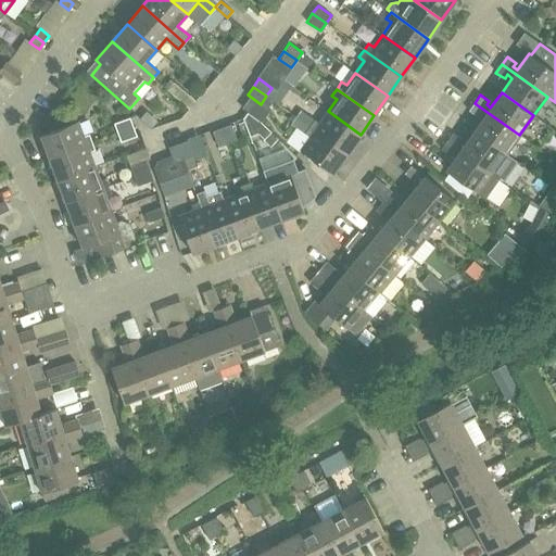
[(506,153),(508,151),(519,135),(475,103),(469,111),(478,117),(480,113),(484,116),(474,131),(506,153)]
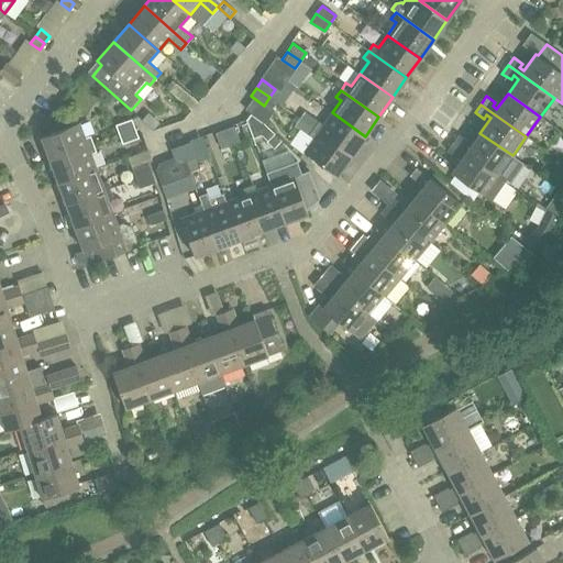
[(351,155),(365,136),(332,112),(323,125),(318,122),(313,129),(351,155)]
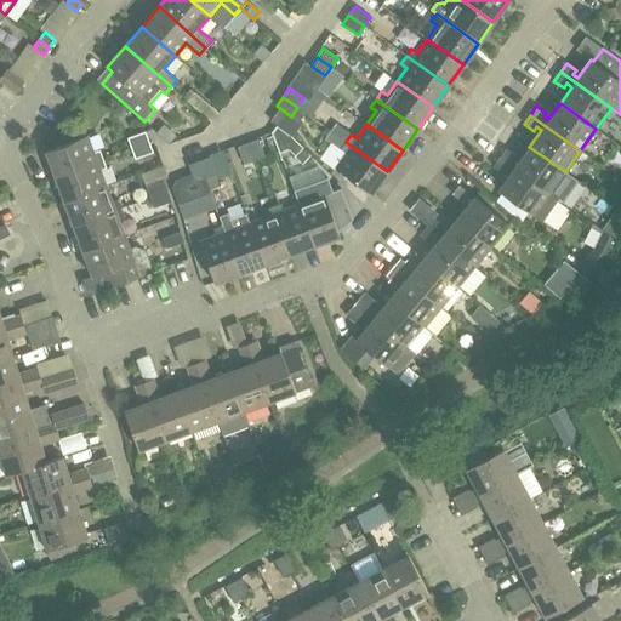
[(148,141),(144,131),(127,138),(131,148),(148,141)]
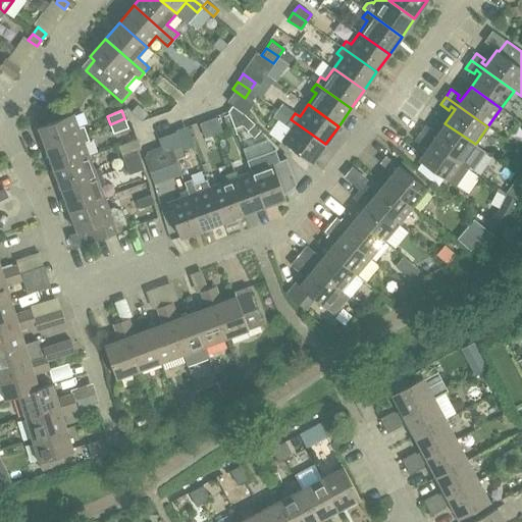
[(243,113),(237,120),(248,131),(254,123),(243,113)]
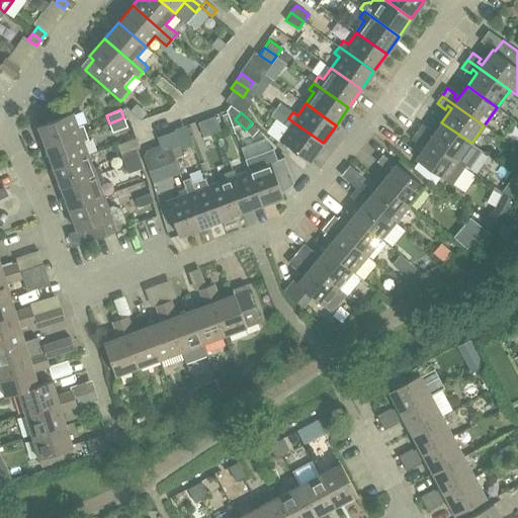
[(38,125),(46,147),(86,133),(83,125),(78,126),(72,113),(38,125)]
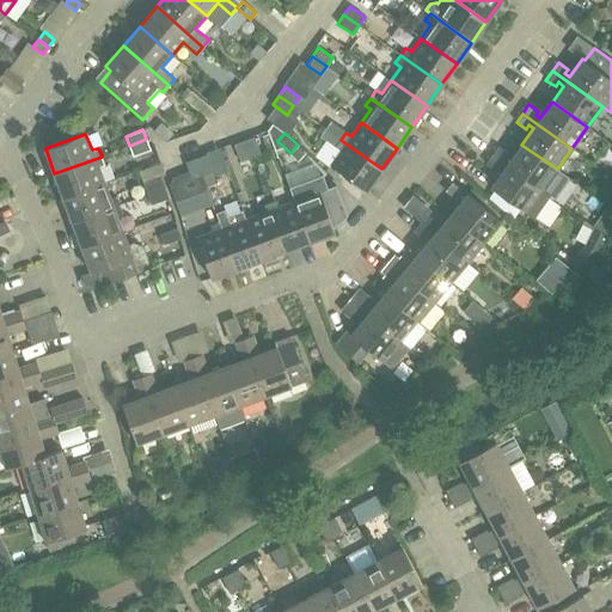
[(244,141),(250,158),(261,154),(255,138),(244,141)]
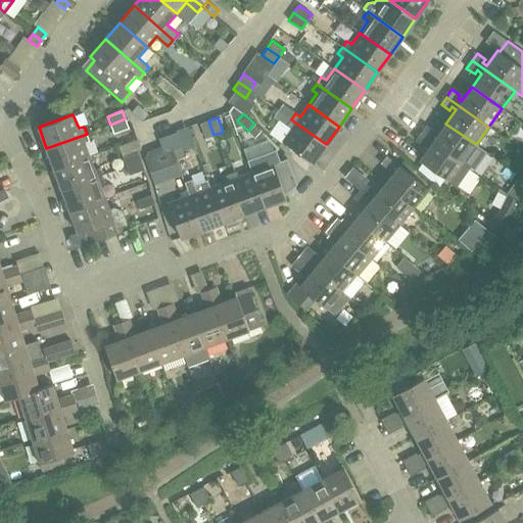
[(128,128),(125,119),(110,125),(113,133),(128,128)]
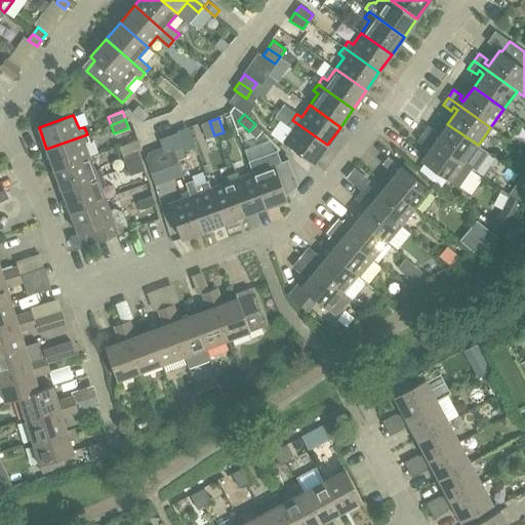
[(314,163),(327,145),(292,120),(288,126),(292,129),(284,142),(314,163)]
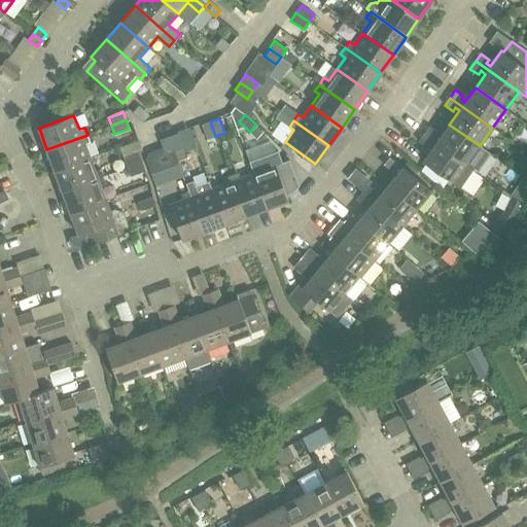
[(207,139),(215,136),(210,121),(202,125),(207,139)]
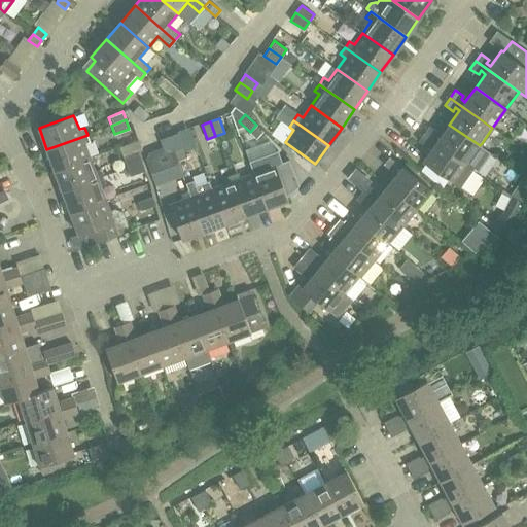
[(480,145),(449,125),(440,139),(435,136),(437,132),(429,127),(424,134),(473,169),(477,165),(481,165),(483,163),(484,159),(483,154),(486,150),(480,145)]
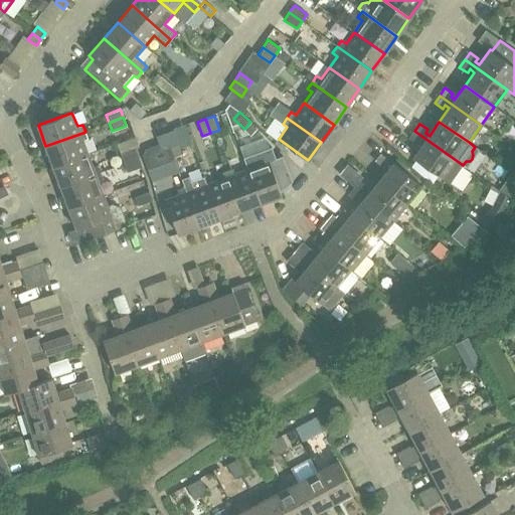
[(165,134),(170,148),(179,145),(173,130),(165,134)]
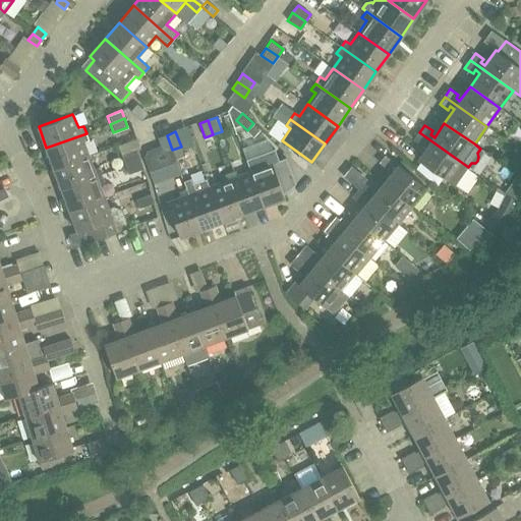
[(418,160),(448,181),(455,186),(468,167),(419,132),(414,139),(422,146),(425,141),(428,145),(418,160)]
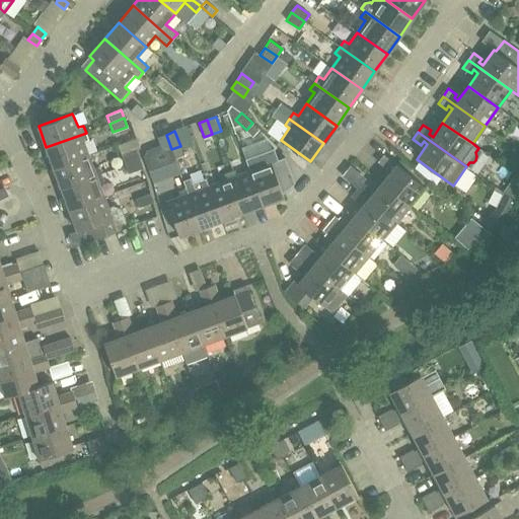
[(46,147),(54,167),(88,155),(83,142),(88,140),(86,133),(46,147)]
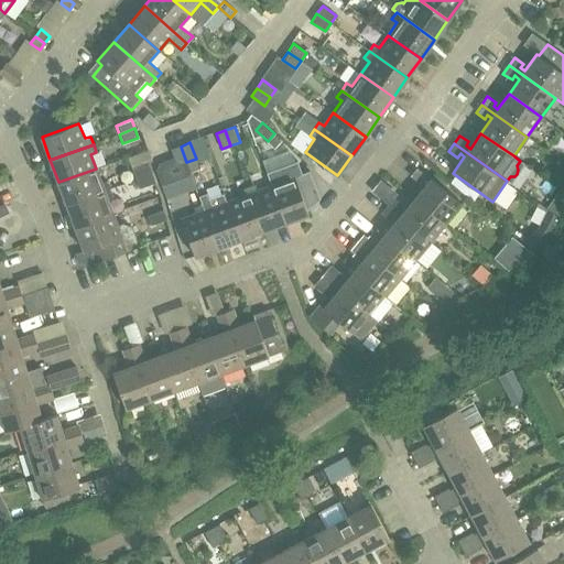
[(186,162),(181,147),(172,149),(177,165),(186,162)]
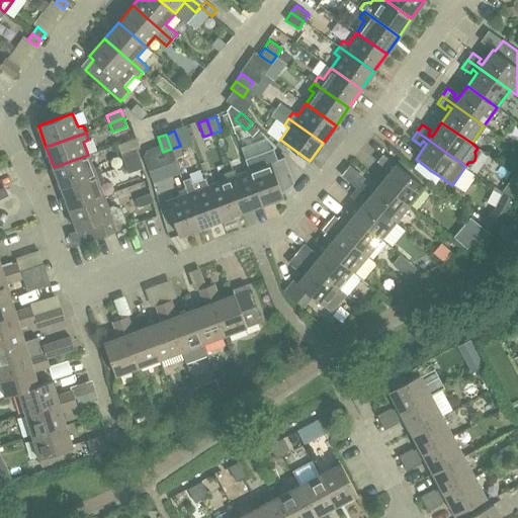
[(140,159),(137,151),(121,156),(124,164),(140,159)]
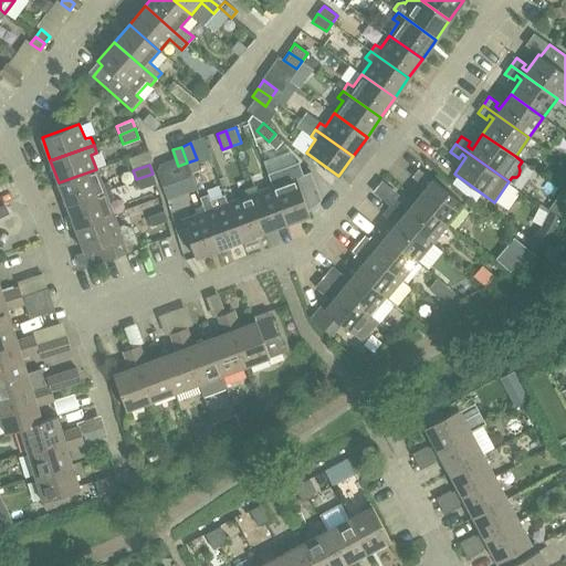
[(96,169),(59,182),(67,206),(111,189),(107,181),(102,184),(96,169)]
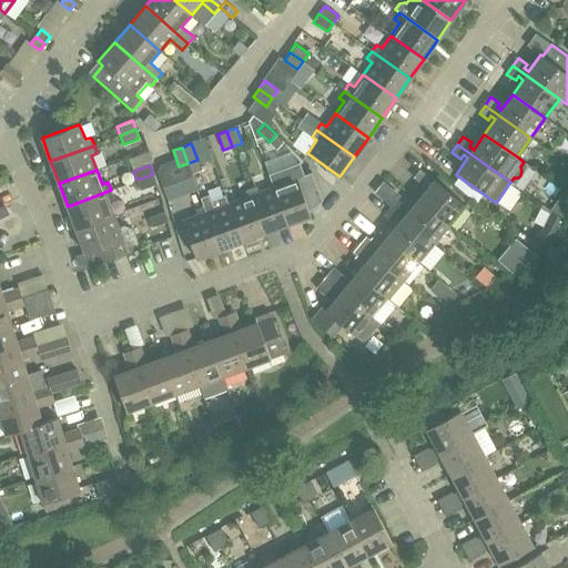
[(418,200),(449,225),(466,205),(435,180),(434,181),(422,171),(415,178),(424,185),(426,182),(430,184),(418,200)]
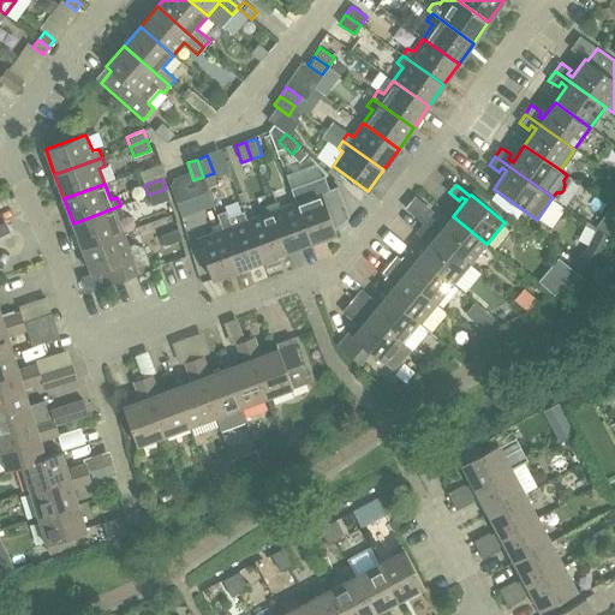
[(311,196),(296,202),(311,243),(336,233),(322,192),(321,193),(318,186),(309,190),(311,196)]
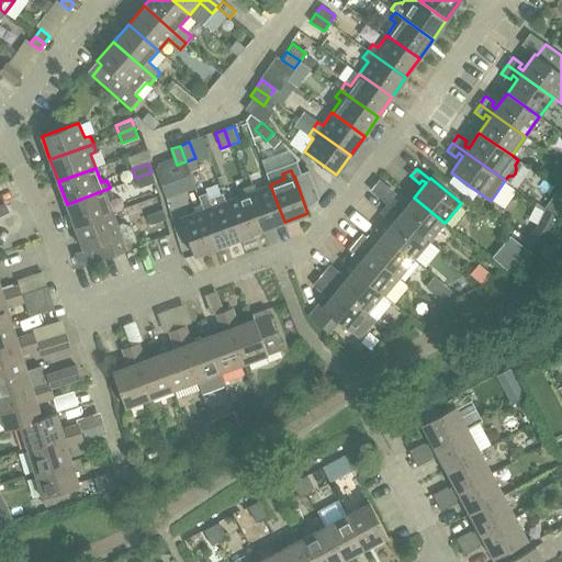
[(152,172),(135,178),(138,188),(155,182),(152,172)]
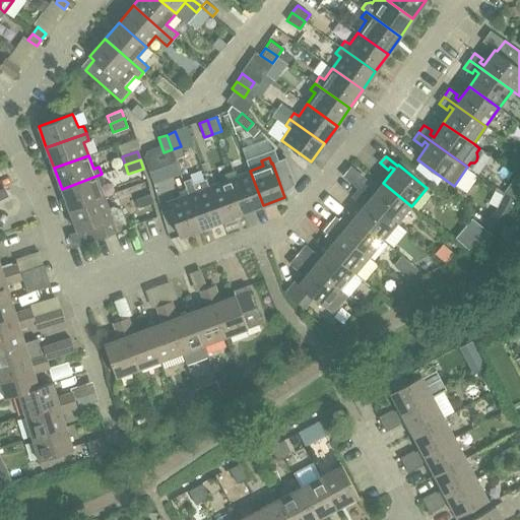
[(243,213),(263,205),(250,171),(237,176),(235,171),(228,173),(243,213)]
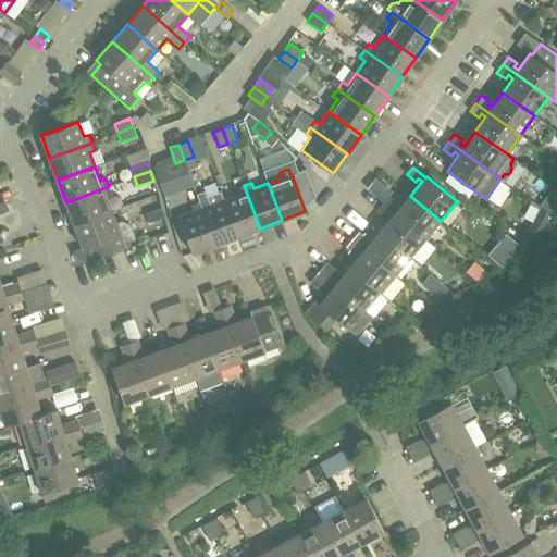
[(224,199),(237,236),(260,229),(244,185),(236,188),(238,194),(224,199)]
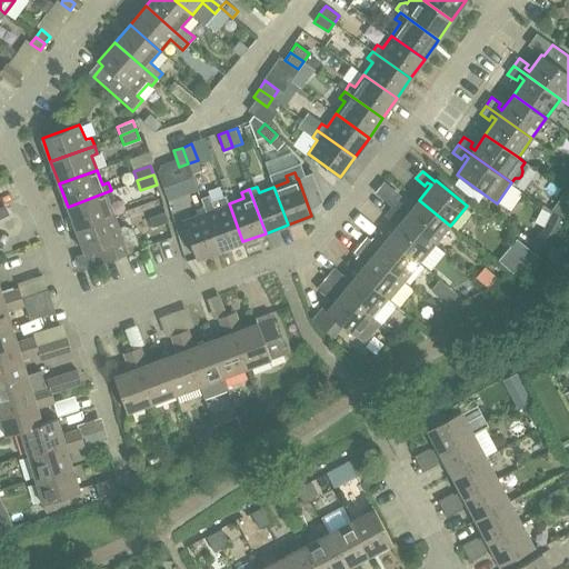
[(68,207),(76,229),(113,215),(108,200),(113,198),(111,190),(68,207)]
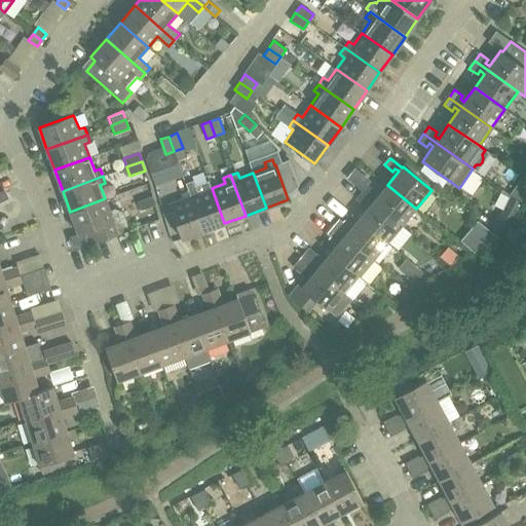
[(203,231),(224,223),(212,188),(211,189),(209,182),(195,186),(193,181),(186,183),(189,190),(203,231)]
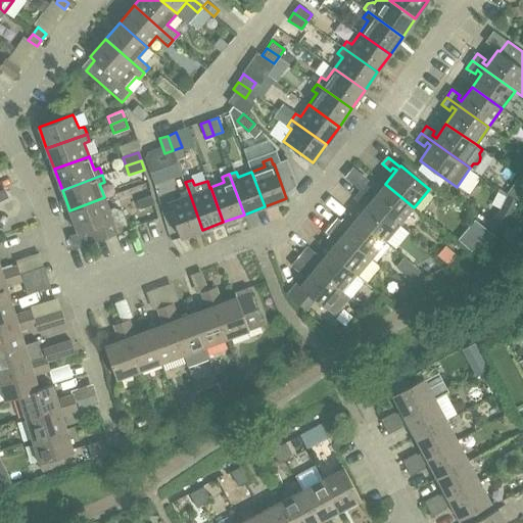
[(399,225),(414,207),(385,184),(374,197),(370,194),(373,191),(366,184),(360,191),(399,225)]
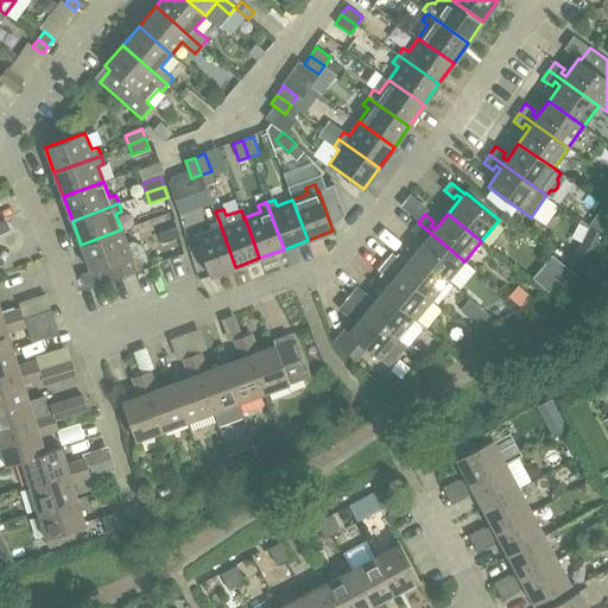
[(590,227),(602,235),(607,226),(596,219),(590,227)]
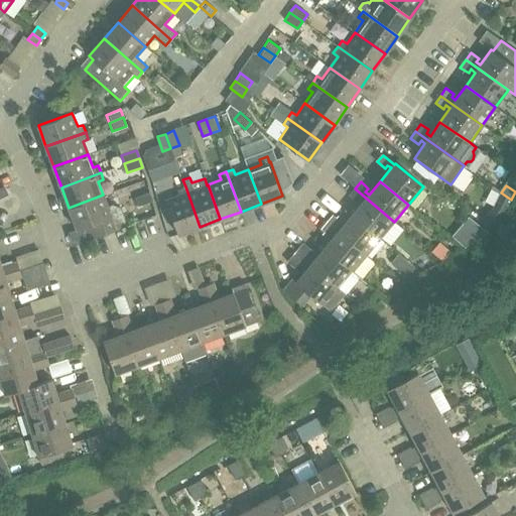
[(178,235),(200,227),(185,186),(177,189),(179,195),(165,201),(178,235)]
